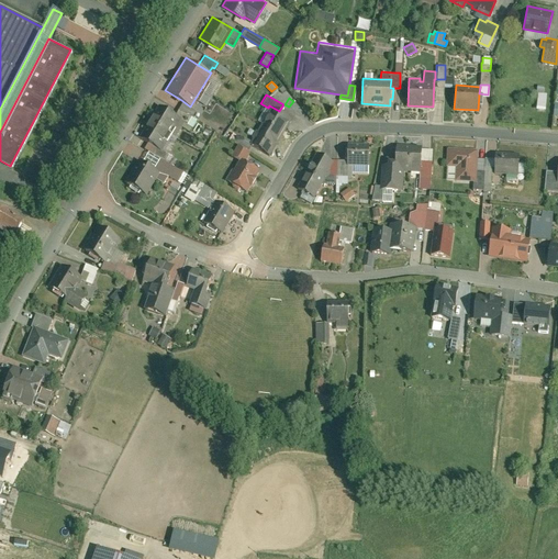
[(190,107),(181,100),(173,113),(179,118),(187,122),(194,109),(190,107)]
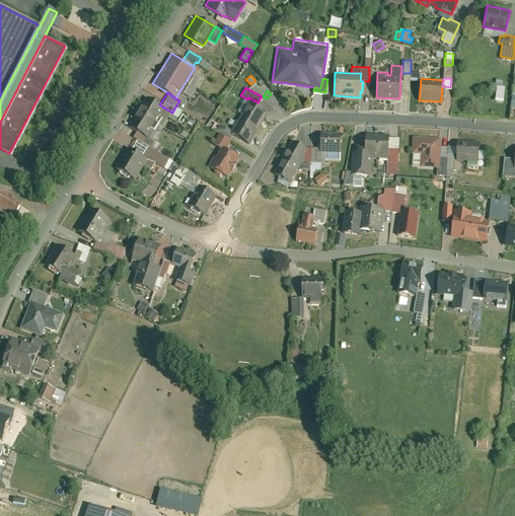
[(158,121),(165,108),(159,104),(145,95),(127,125),(147,138),(152,129),(150,128),(155,119),(158,121)]
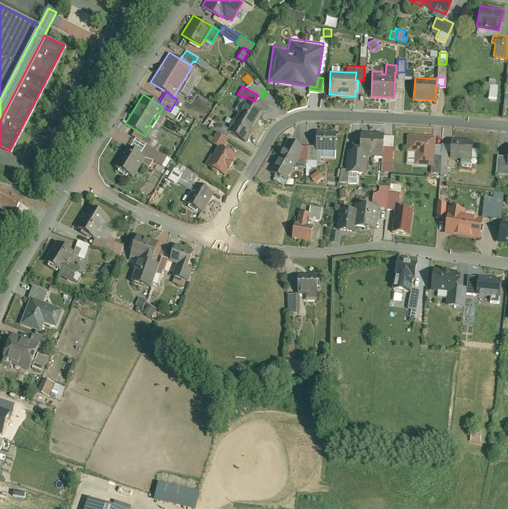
[(244,141),(264,107),(254,101),(245,96),(244,98),(227,127),(225,130),(228,131),(244,141)]
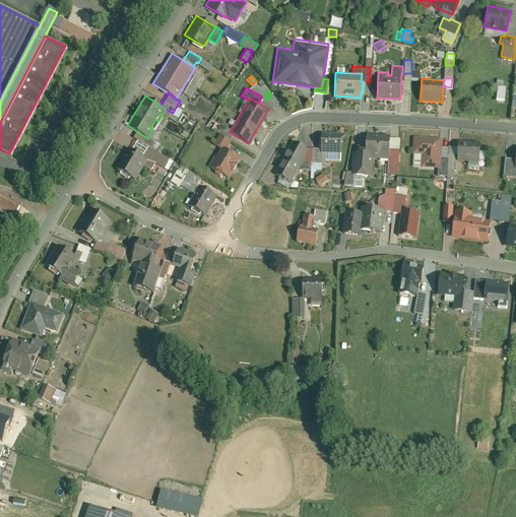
[(230,138),(232,133),(229,132),(231,129),(218,122),(214,129),(218,132),(230,138)]
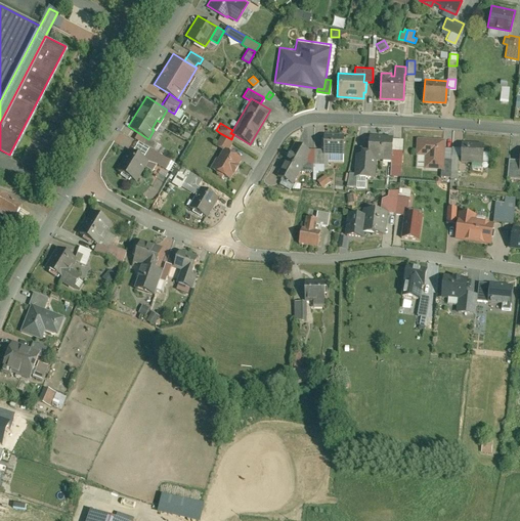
[(342,153),(342,133),(322,132),(322,148),(322,153),(326,153),(342,153)]
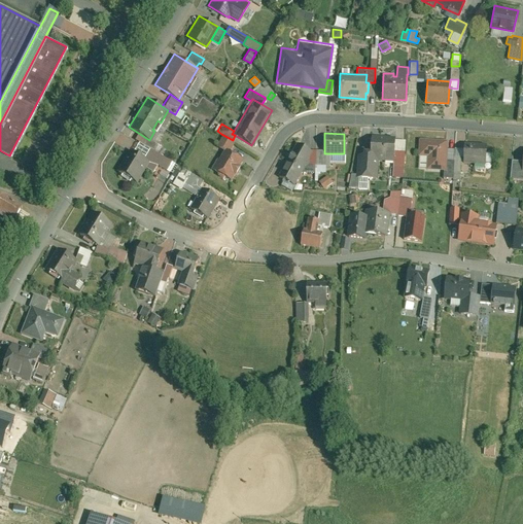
[(233,140),(221,134),(215,145),(222,150),(218,159),(216,158),(210,168),(230,180),(234,173),(235,174),(240,166),(239,165),(243,159),(229,150),(235,141),(233,140)]
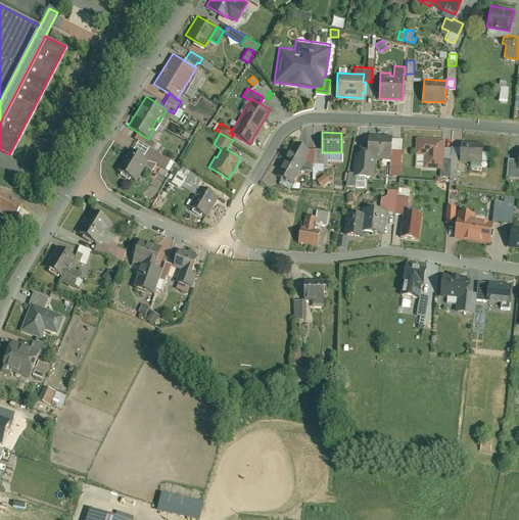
[(391,135),(368,134),(367,149),(358,149),(354,152),(352,172),(352,175),(355,175),(374,176),(374,158),(390,158),(391,135)]
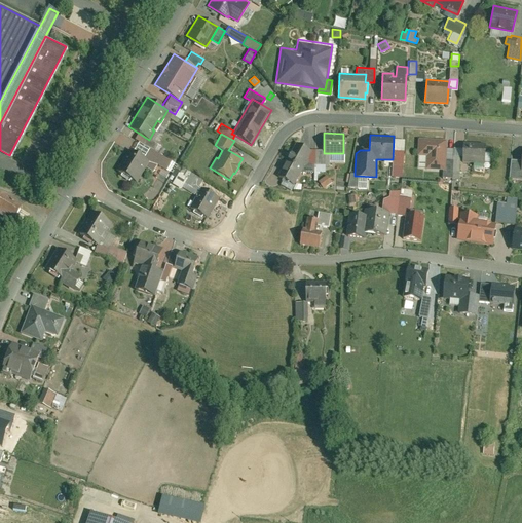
[(444,157),(445,138),(416,137),(416,153),(426,153),(425,167),(442,167),(444,169),(444,157)]
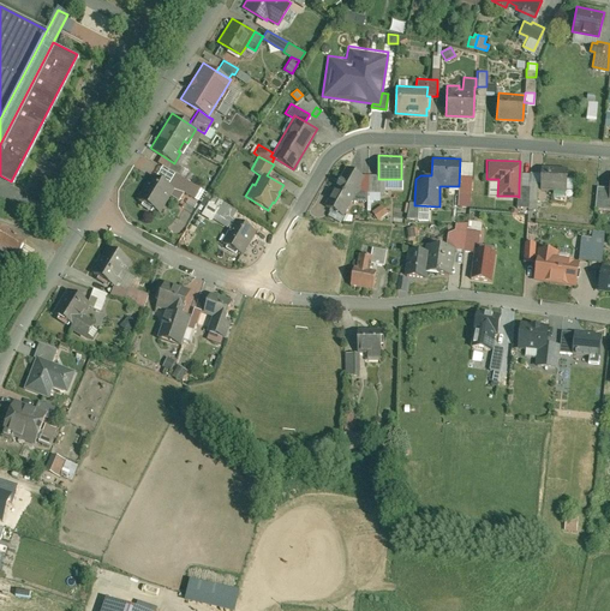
[(364,175),(345,165),(323,204),(342,214),(351,199),(359,184),(364,175)]
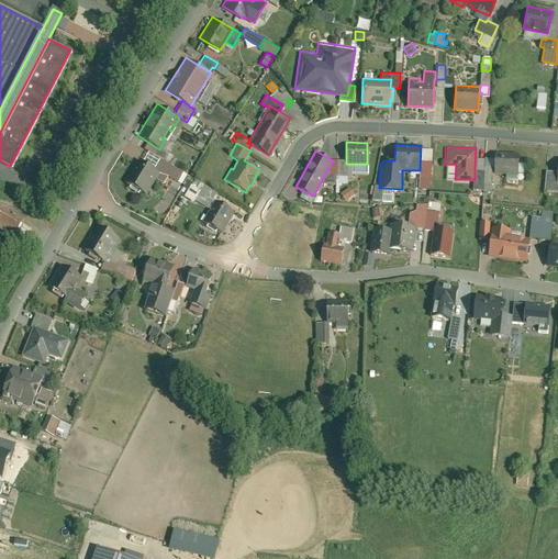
[(516,174),(517,152),(495,151),(495,157),(494,167),(494,172),(516,174)]
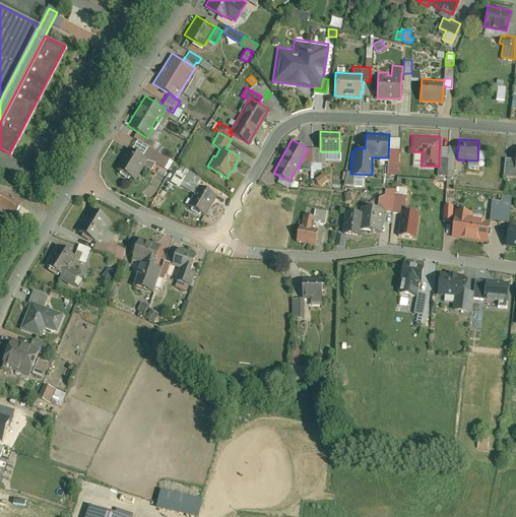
[(447,153),(457,154),(458,145),(448,144),(447,153)]
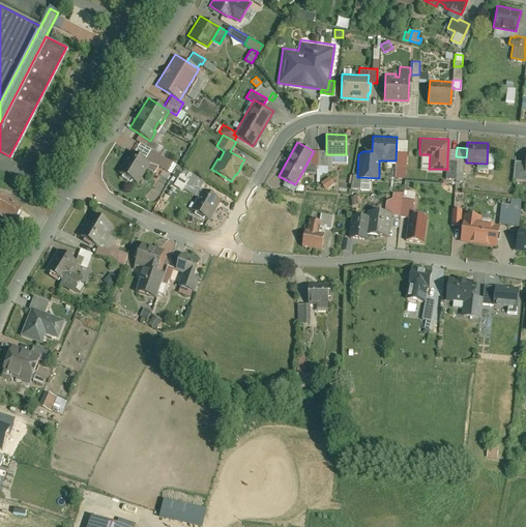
[(149,162),(145,167),(152,172),(157,164),(167,169),(172,160),(150,148),(144,158),(149,162)]
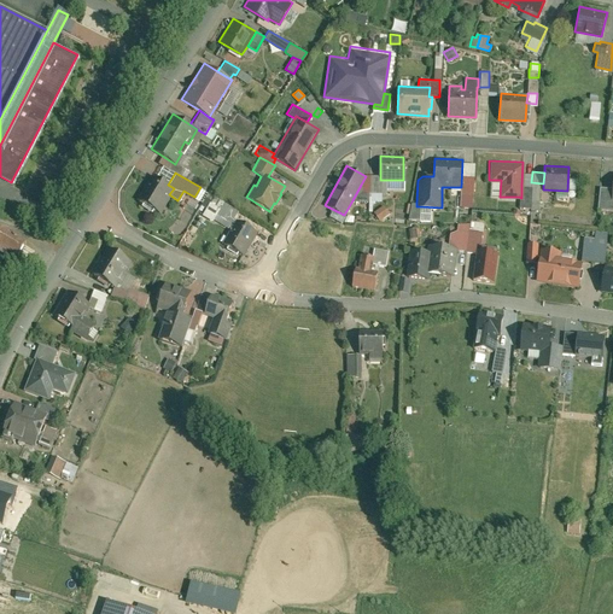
[(168,185),(150,174),(135,198),(159,212),(169,194),(174,188),(168,185)]
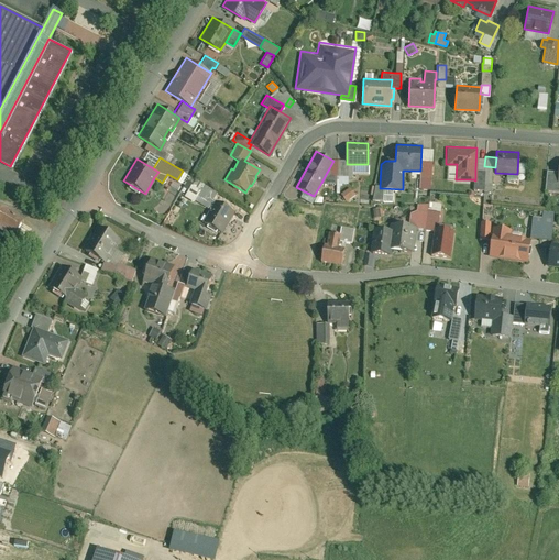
[(350,174),(350,164),(347,164),(347,160),(336,158),(336,174),(350,174)]
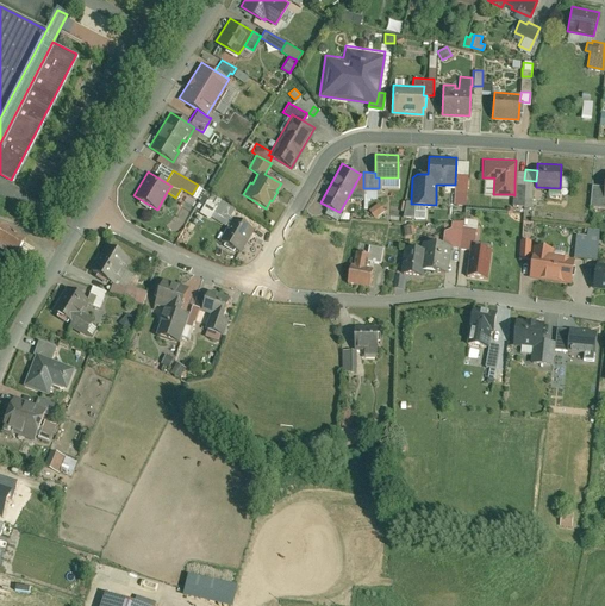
[(362,198),(363,188),(356,188),(356,182),(348,198),(362,198)]
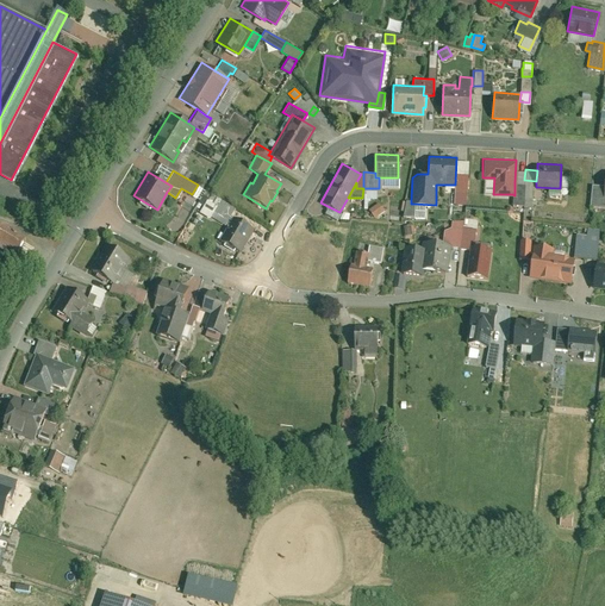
[(523,183),(515,182),(515,195),(512,194),(511,202),(523,204),(523,183)]
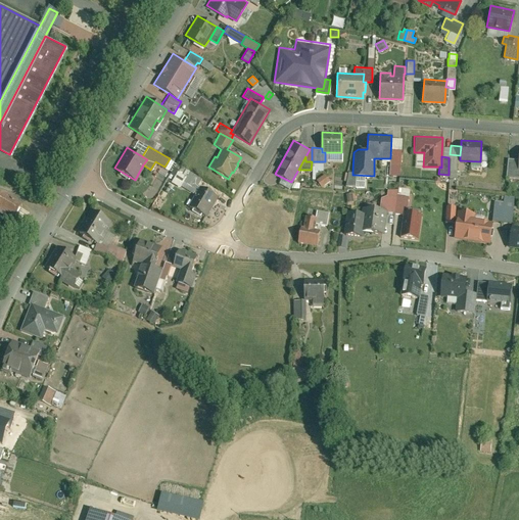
[(517,168),(518,158),(507,157),(505,176),(516,177),(517,168)]
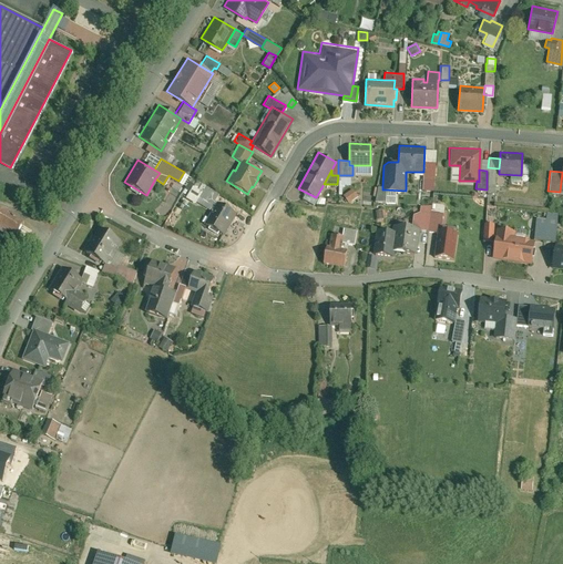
[(194,204),(205,186),(190,177),(183,190),(186,192),(184,197),(194,204)]
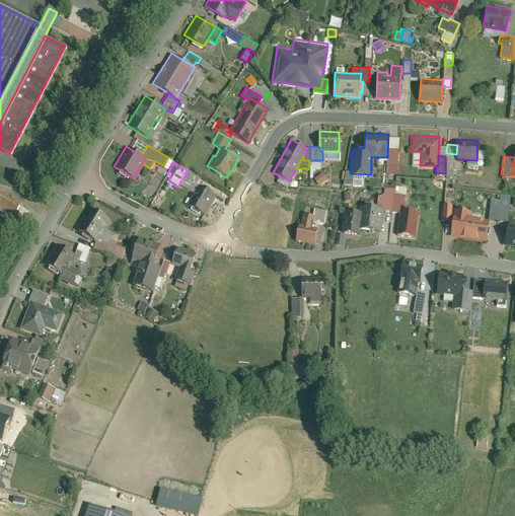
[(157,166),(155,170),(162,174),(164,170),(157,166)]
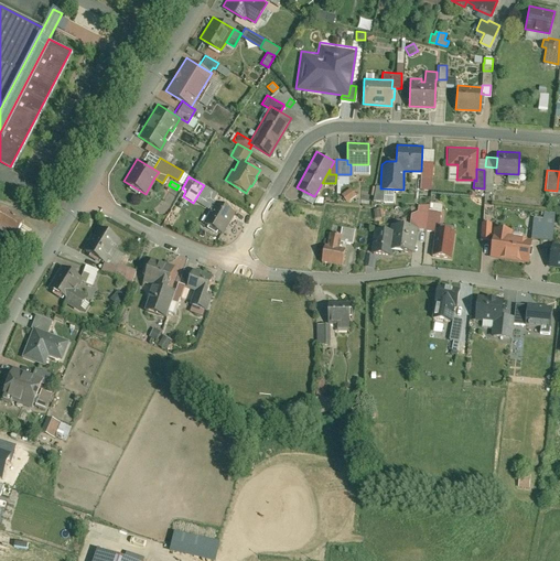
[(350,185),(340,192),(346,201),(355,193),(350,185)]
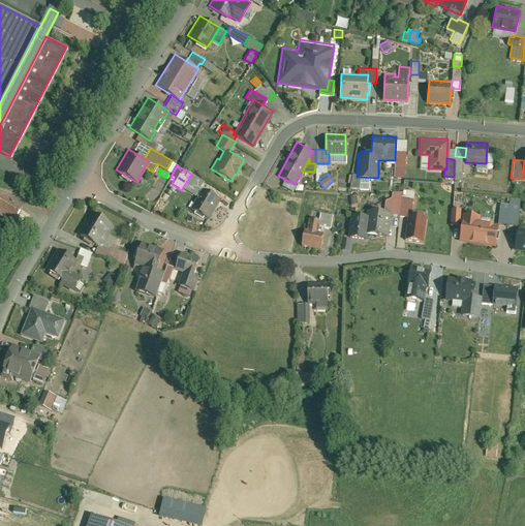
[(357,177),(357,174),(351,174),(348,187),(358,188),(359,177),(357,177)]
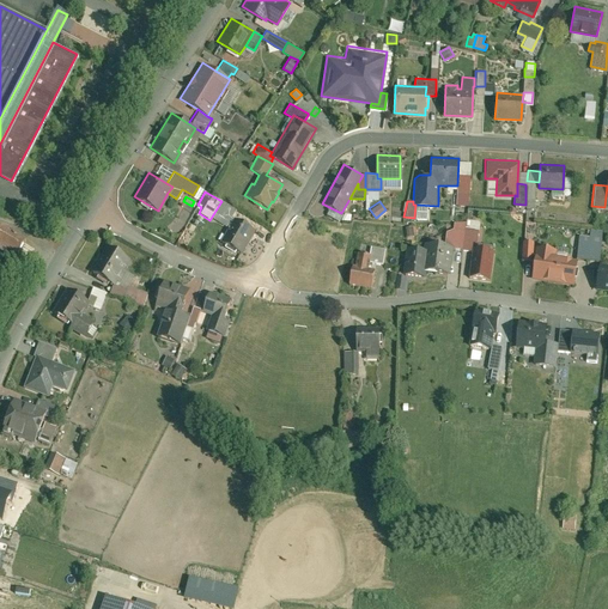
[(238,255),(254,231),(231,217),(216,242),(238,255)]
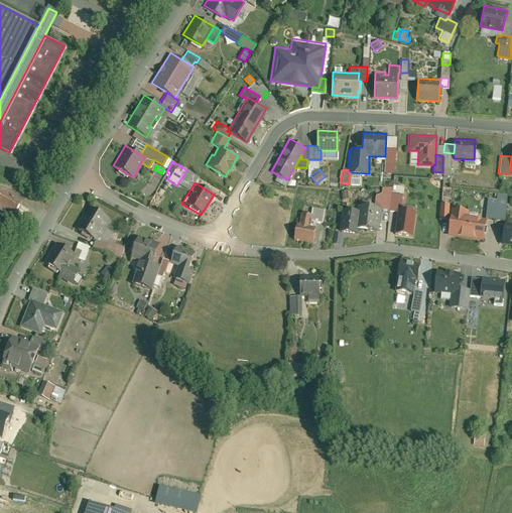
[(388,209),(390,189),(391,185),(382,185),(381,191),(375,195),(373,207),(381,208),(388,209)]
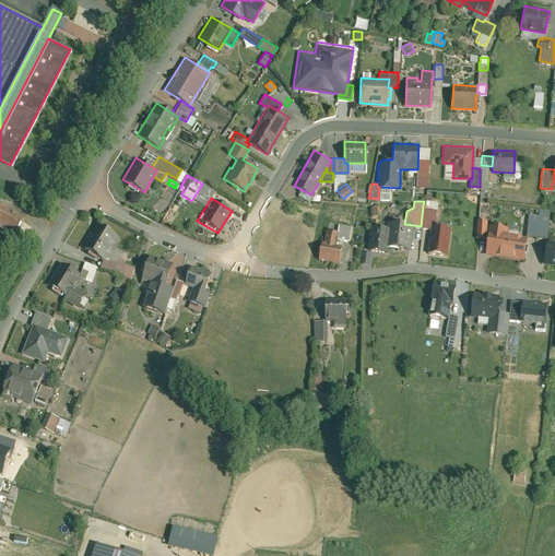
[(23,216),(0,204),(0,225),(13,233),(23,216)]
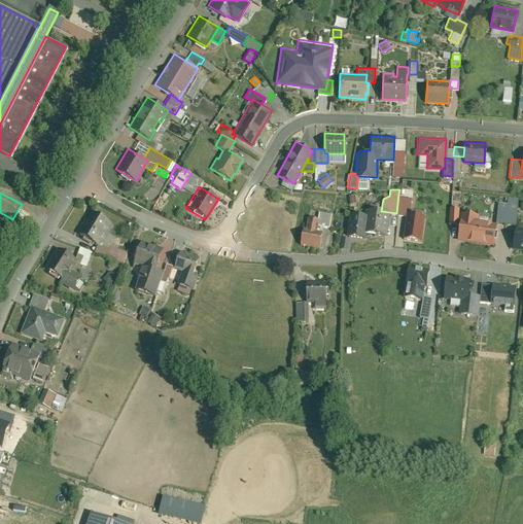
[(396,214),(405,215),(406,213),(409,213),(411,196),(398,194),(396,213),(396,214)]
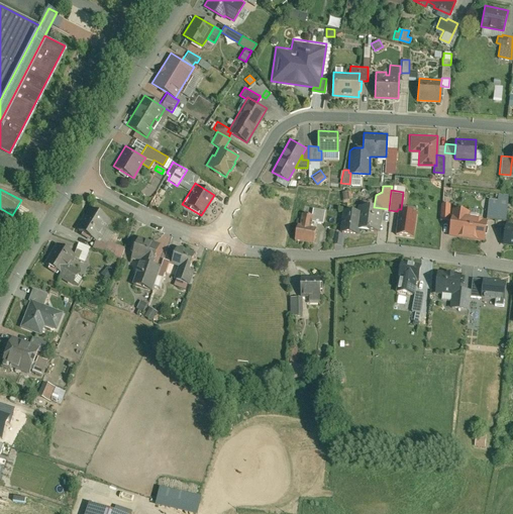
[(508,199),(488,197),(486,215),(506,218),(508,199)]
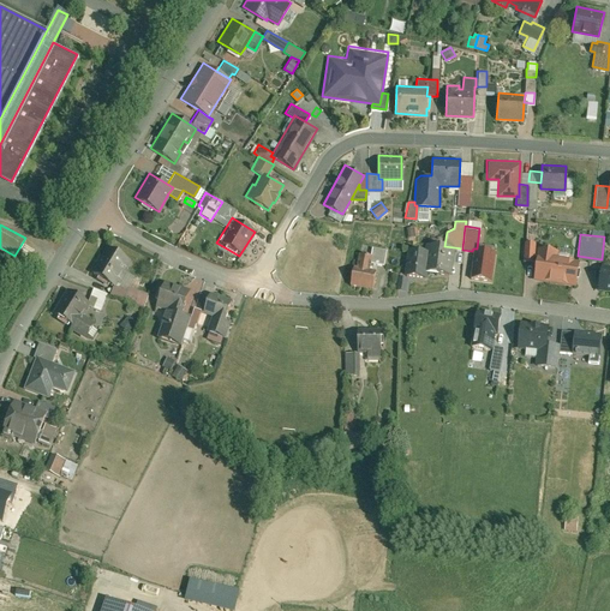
[(537,241),(524,241),(522,261),(534,261),(537,251),(537,241)]
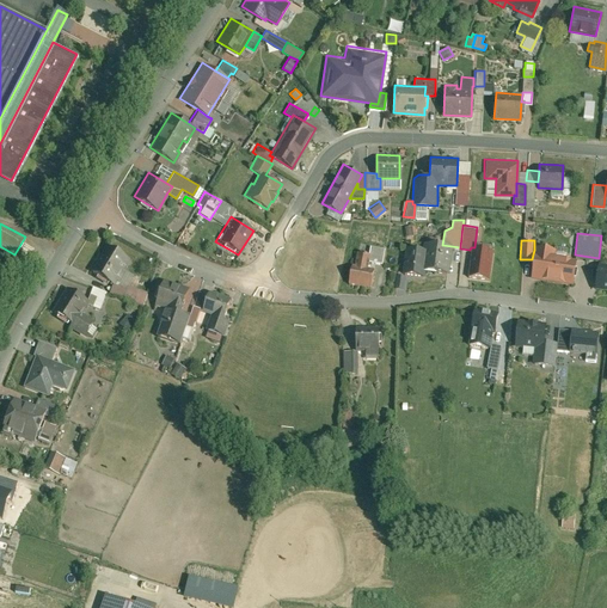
[(448,274),(452,246),(442,245),(422,243),(421,250),(424,250),(421,270),(423,270),(448,274)]
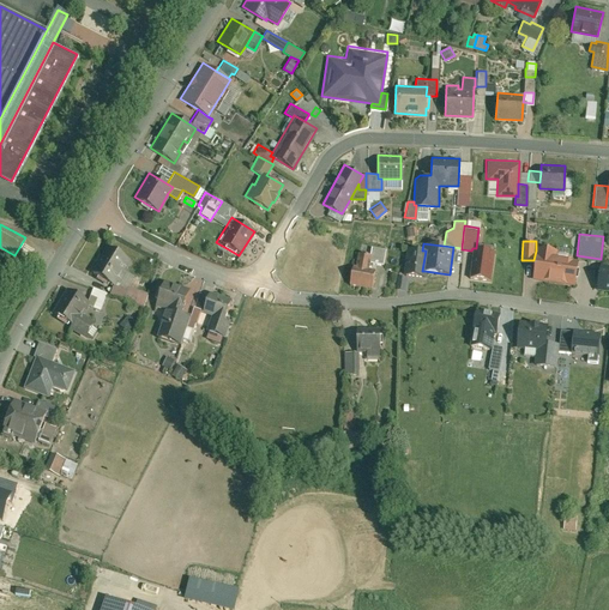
[(131,260),(106,245),(90,271),(113,284),(116,285),(125,271),(131,260)]
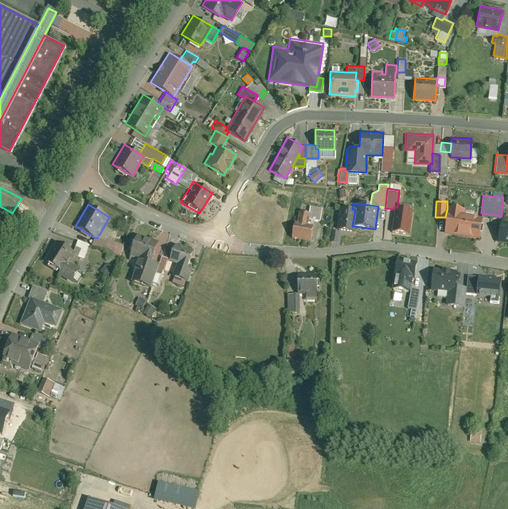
[(308,212),(307,218),(318,220),(321,207),(309,205),(307,211),(308,212)]
